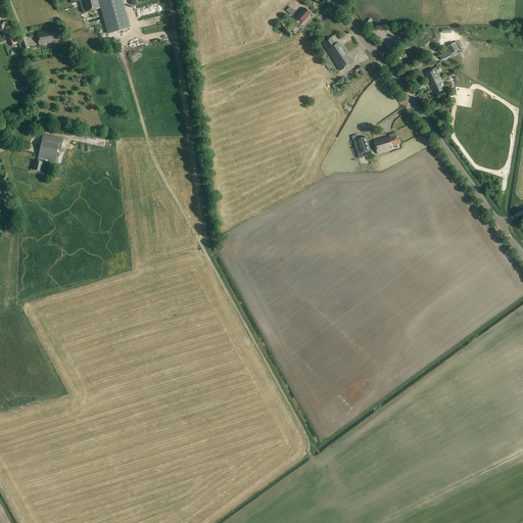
[(126,14),(121,0),(81,0),(85,12),(100,8),(102,13),(86,17),(88,26),(104,21),(107,35),(130,29),(126,14)]
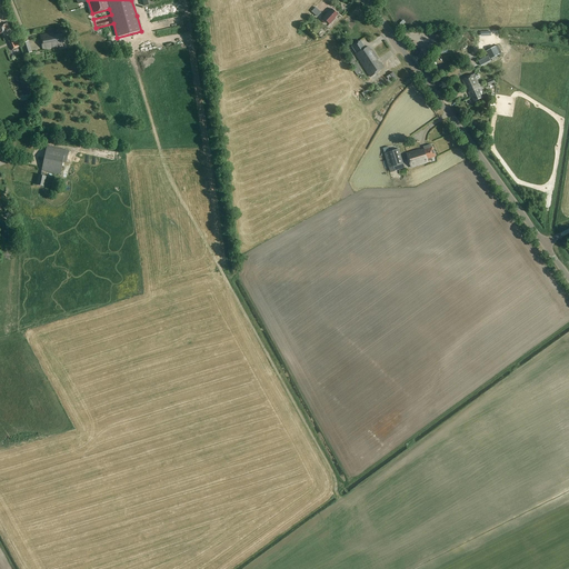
[(145,19),(171,10),(169,3),(142,11),(145,19)]
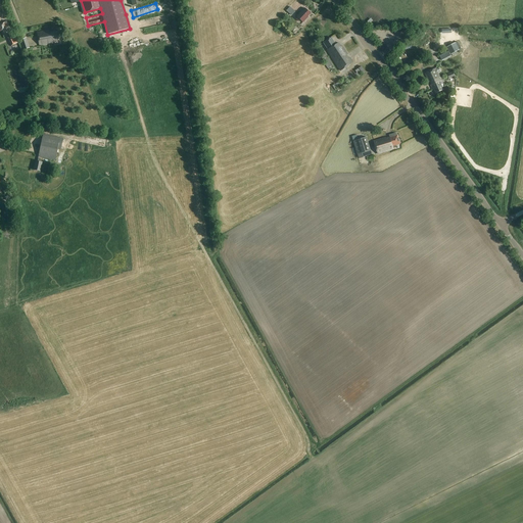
[(284,8),(290,14),(294,11),(288,5),(284,8)]
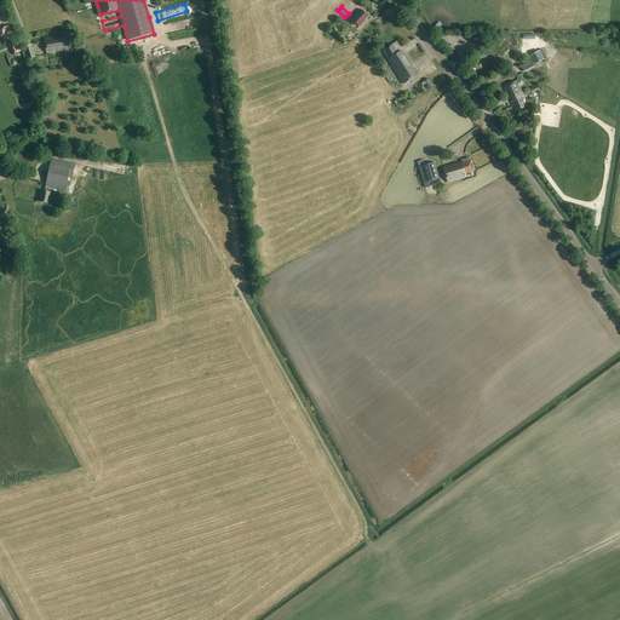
[(356,23),(359,27),(365,21),(368,16),(362,10),(351,19),(352,21),(350,23),(354,26),(356,23)]
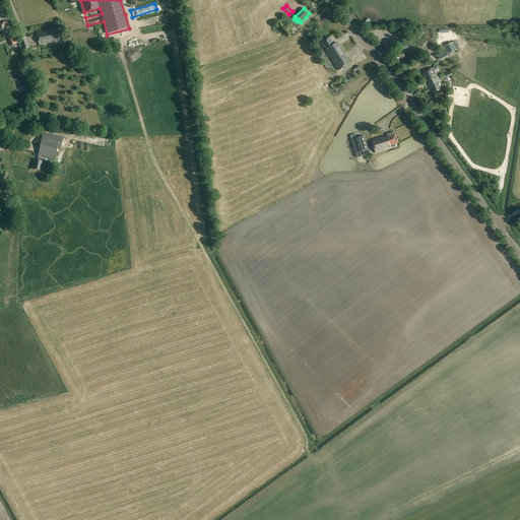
[(140,17),(140,20),(135,20),(135,22),(138,22),(141,22),(142,24),(147,24),(146,16),(140,17)]
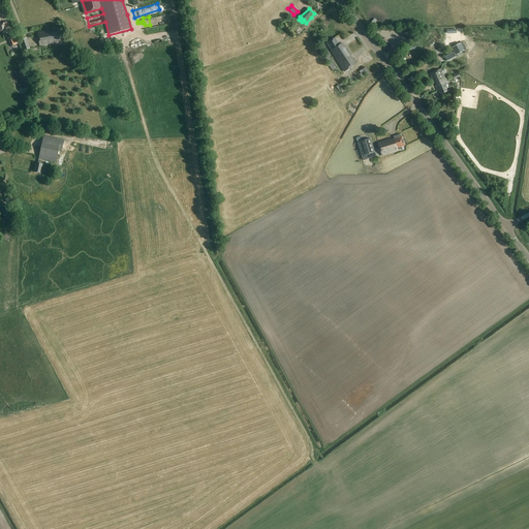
[(62,39),(60,31),(50,33),(50,31),(37,33),(39,45),(42,44),(42,45),(53,44),(53,43),(59,42),(59,40),(62,39)]
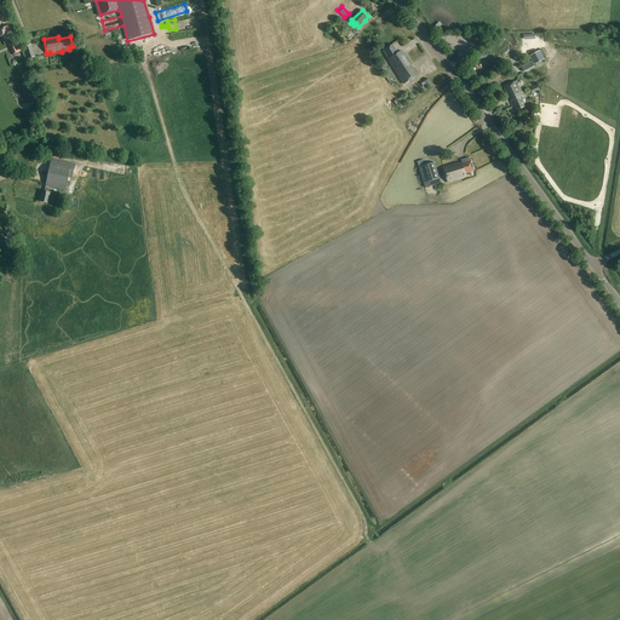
[(12,55),(22,50),(18,41),(9,46),(12,55)]
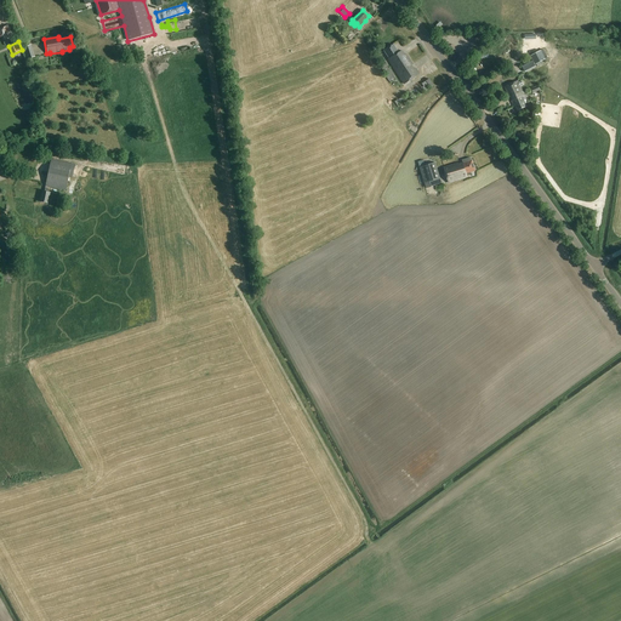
[(23,47),(27,60),(34,57),(30,45),(23,47)]
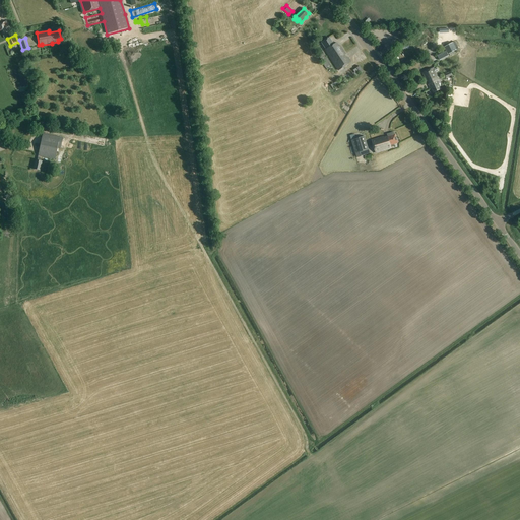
[(325,49),(324,50),(332,62),(337,71),(350,62),(351,62),(347,57),(346,58),(344,55),(345,55),(345,54),(340,45),(339,46),(338,46),(336,43),(335,43),(334,44),(333,44),(329,38),(321,43),(325,49)]
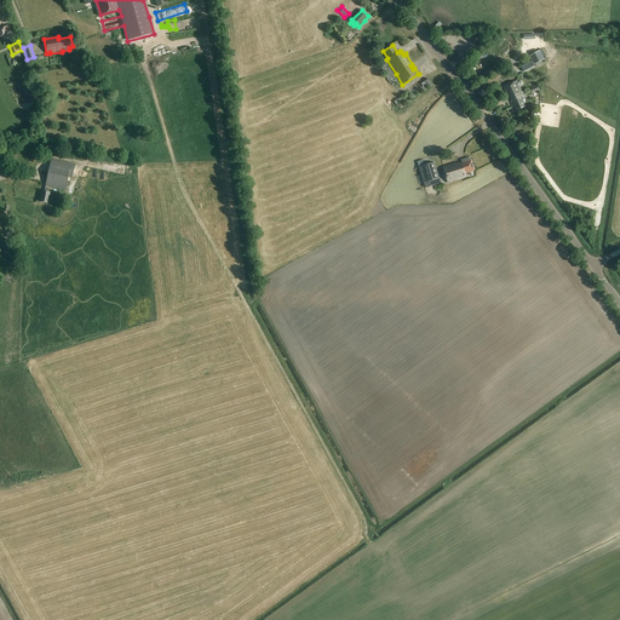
[(532,61),(521,67),(524,73),(535,67),(534,64),(546,58),(541,50),(529,56),(532,61)]
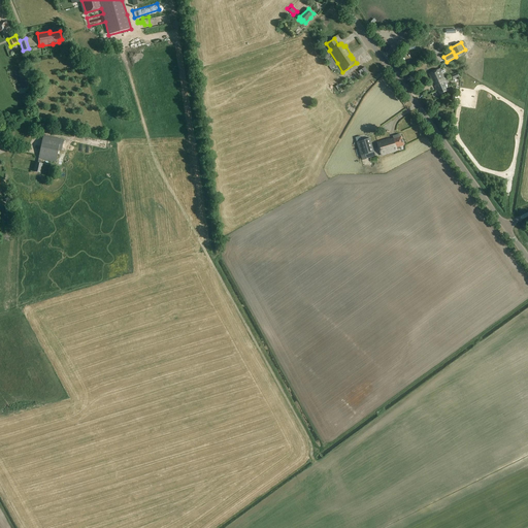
[(335,76),(340,73),(325,44),(319,47),(322,53),(317,56),(319,59),(317,60),(322,71),(327,69),(323,61),(326,59),(335,76)]
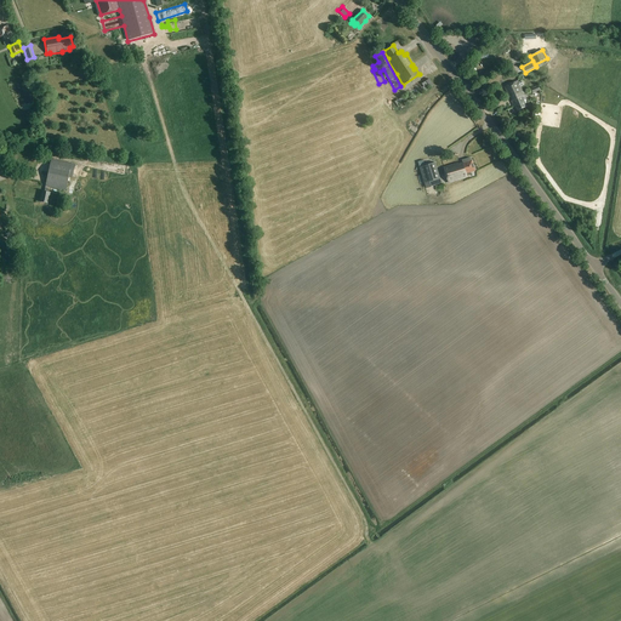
[(518,95),(523,92),(520,87),(523,85),(522,81),(518,83),(518,81),(505,87),(510,98),(511,97),(518,93),(518,95)]
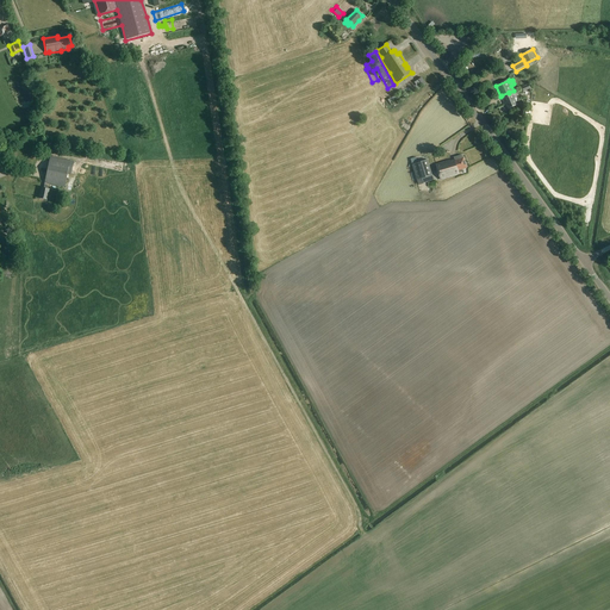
[(412,82),(378,100),(380,106),(416,88),(412,82)]
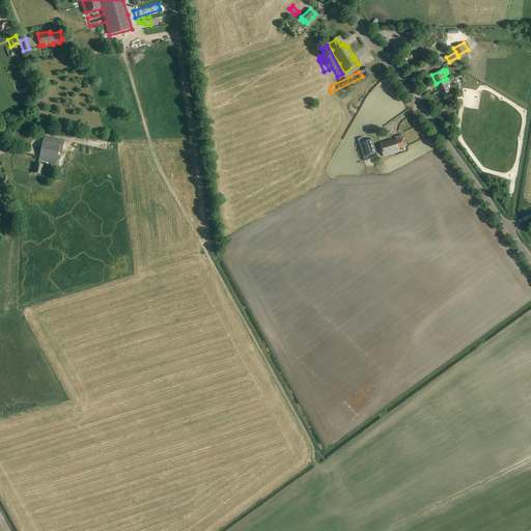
[(450,86),(447,79),(443,81),(443,80),(437,83),(439,86),(437,87),(439,92),(441,91),(443,95),(451,91),(448,86),(450,86)]
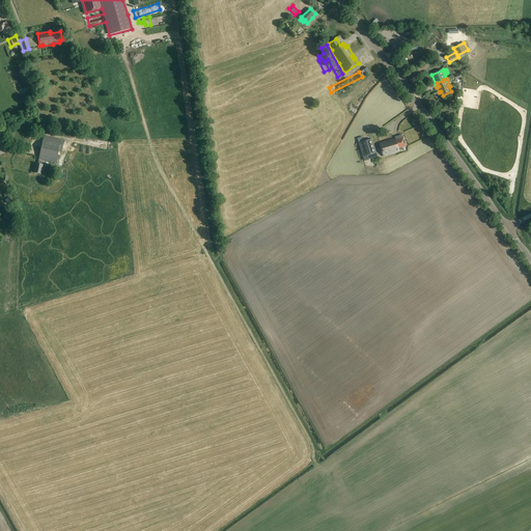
[(400,148),(406,147),(403,138),(402,135),(395,137),(396,140),(391,142),(391,140),(380,144),(384,157),(397,152),(401,151),(400,148)]
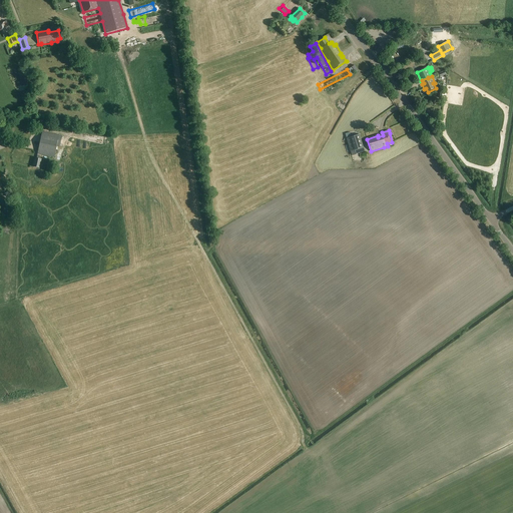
[(54,157),(57,145),(59,146),(61,136),(59,136),(42,132),(36,158),(35,157),(33,166),(39,168),(41,159),(40,159),(41,154),(54,157)]
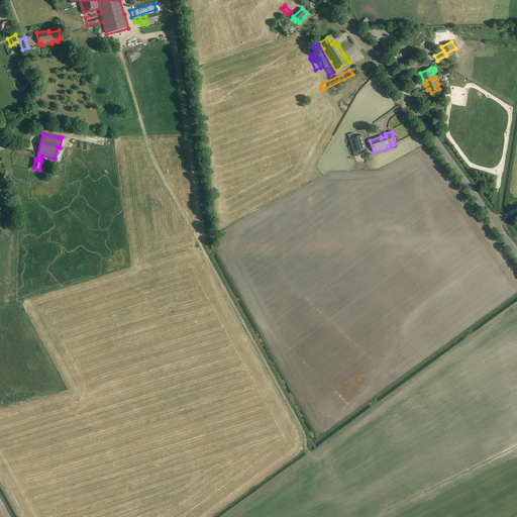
[(353,152),(357,150),(358,156),(363,153),(362,149),(366,148),(362,136),(354,138),(349,139),(353,152)]
